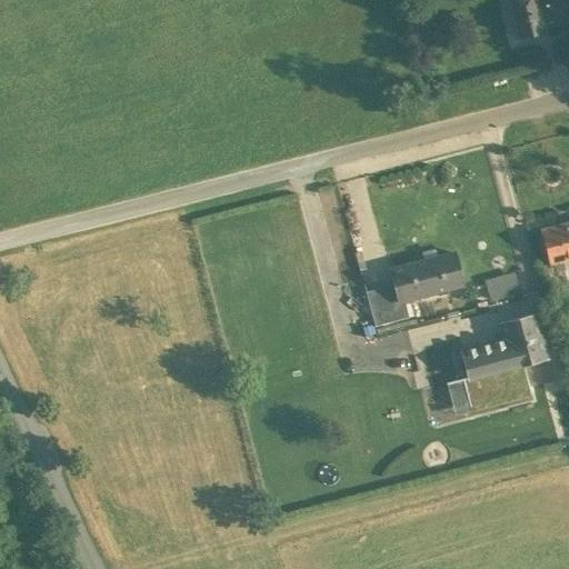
[(568,11),(566,0),(510,0),(519,37),(541,31),(540,27),(568,19),(568,11)]
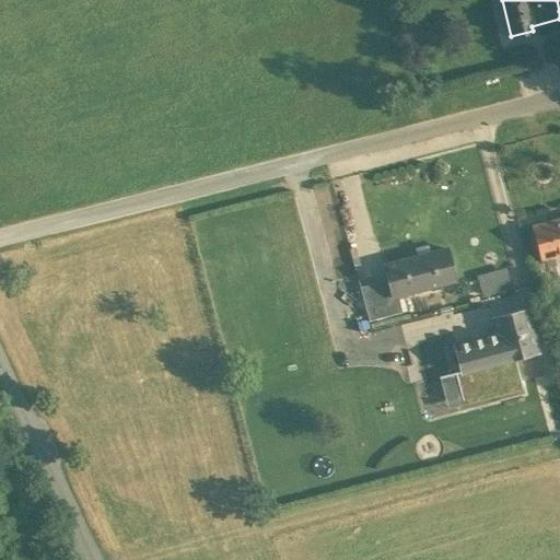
[(559,219),(532,228),(540,261),(559,256),(559,219)]
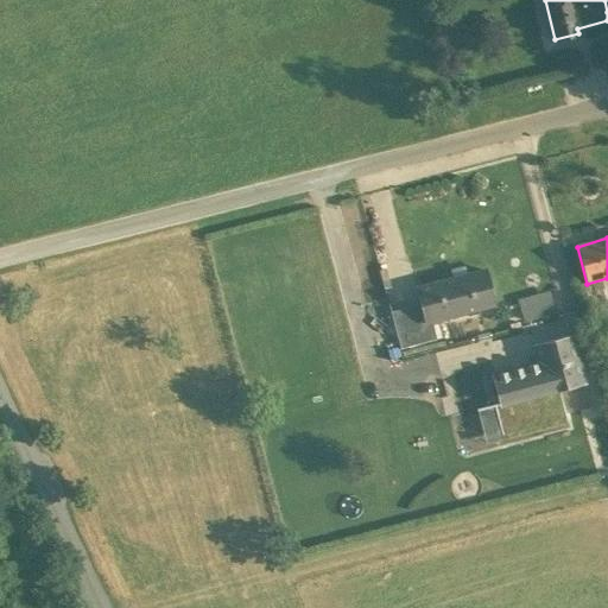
[(486,271),(415,289),(419,305),(424,324),(432,322),(494,305),(486,271)]
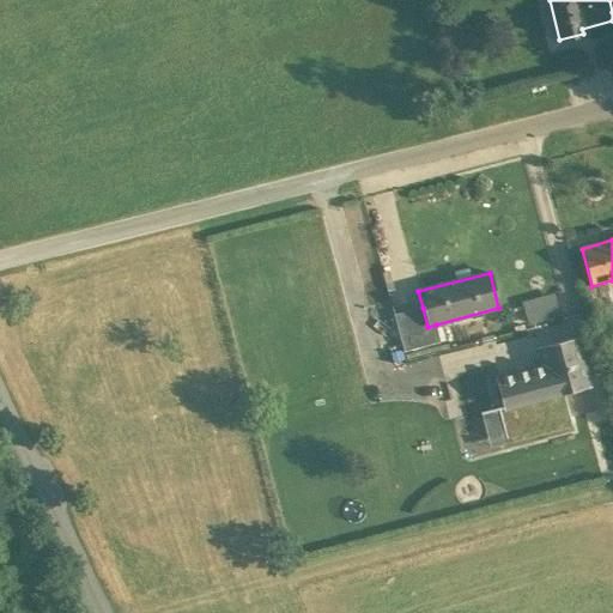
[(550,292),(520,299),(525,325),(556,319),(550,292)]
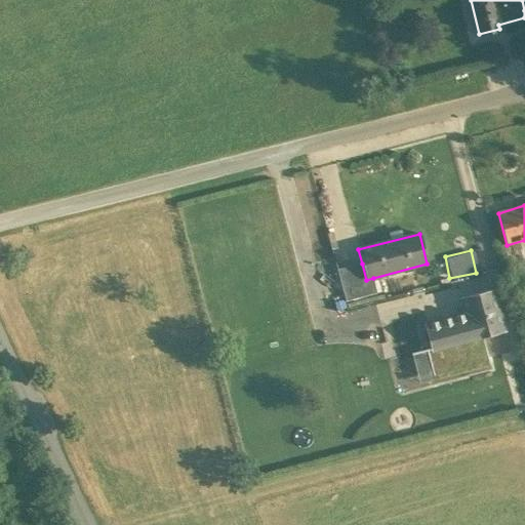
[(362,264),(337,270),(346,301),(377,293),(373,278),(366,280),(362,264)]
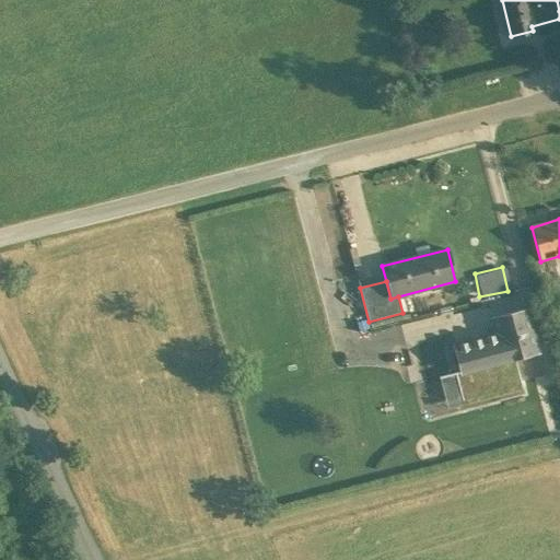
[(527,310),(492,318),(496,333),(453,345),(461,371),(454,373),(462,399),(480,395),(479,391),(498,385),(499,389),(522,384),(515,359),(538,352),(527,310)]
